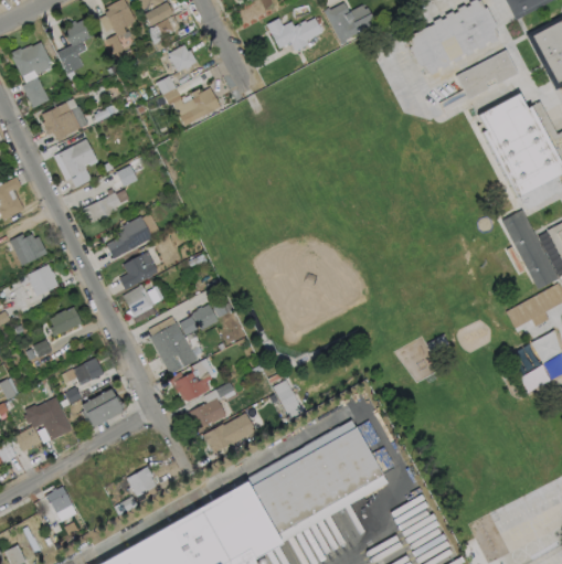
[(126,33),(118,38),(109,23),(105,13),(109,11),(107,8),(122,0),(124,0),(126,3),(136,22),(135,22),(126,28),(124,29),(126,32),(126,33)]
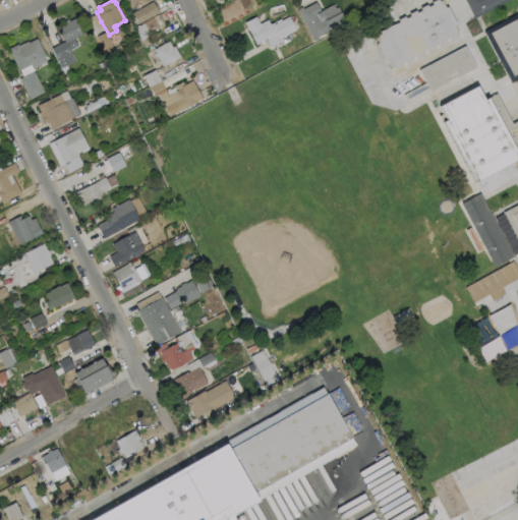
[(153,0),(161,12),(147,20),(138,24),(136,20),(132,14),(133,14),(124,0),(153,0)]
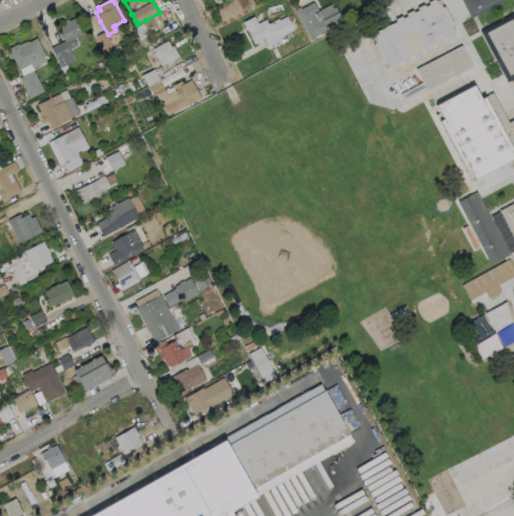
[(375,33),(440,0),(460,36),(392,73),(375,33)]
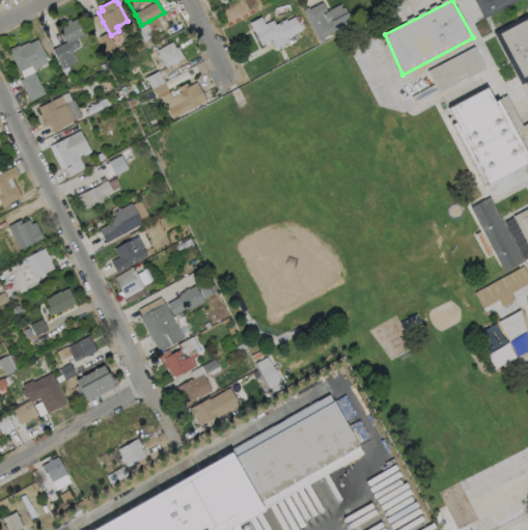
[(527,0),(475,0),(485,20),(492,17),(523,0),(527,0)]
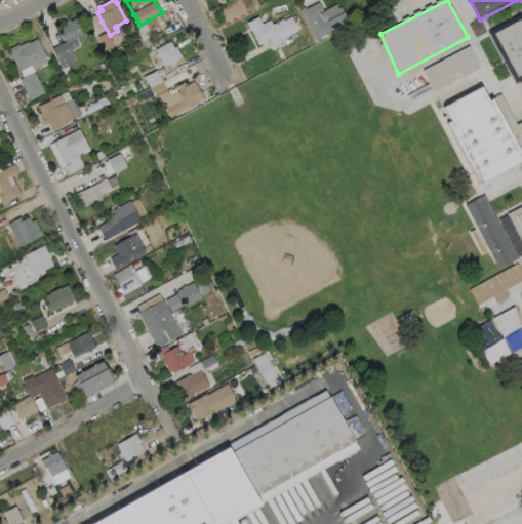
[(319,3),(324,12),(336,6),(338,10),(342,8),(347,18),(349,23),(321,38),(322,40),(317,42),(305,18),(300,10),(306,8),(307,10),(319,3)]
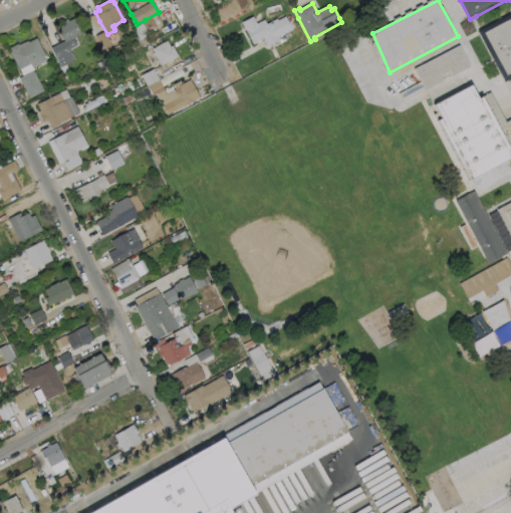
[(480,30),(507,81),(510,79),(510,14),(482,29),(480,30)]
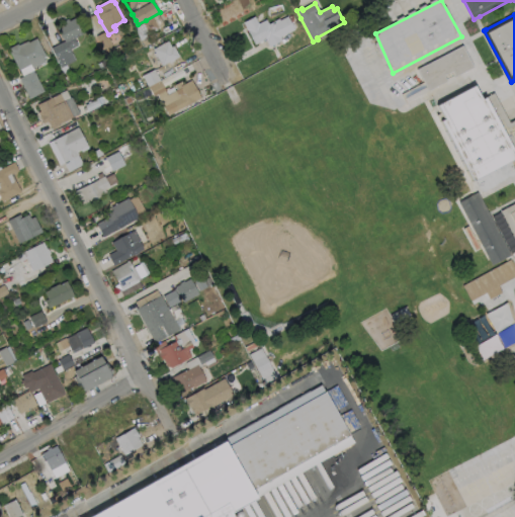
[(165,25),(147,35),(141,26),(143,25),(142,24),(150,20),(159,15),(162,20),(165,25)]
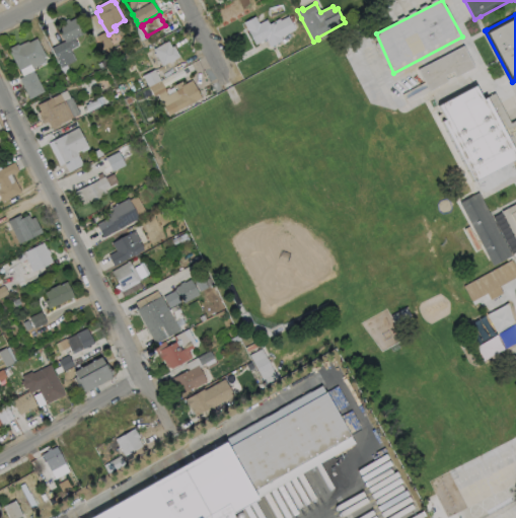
[(256,19),(260,24),(268,21),(270,25),(274,23),(275,25),(277,24),(276,22),(280,20),(281,21),(287,18),(289,17),(290,18),(296,31),(282,39),(283,42),(271,48),(268,42),(266,44),(265,42),(255,46),(244,23),(253,19),(256,17),(256,19)]
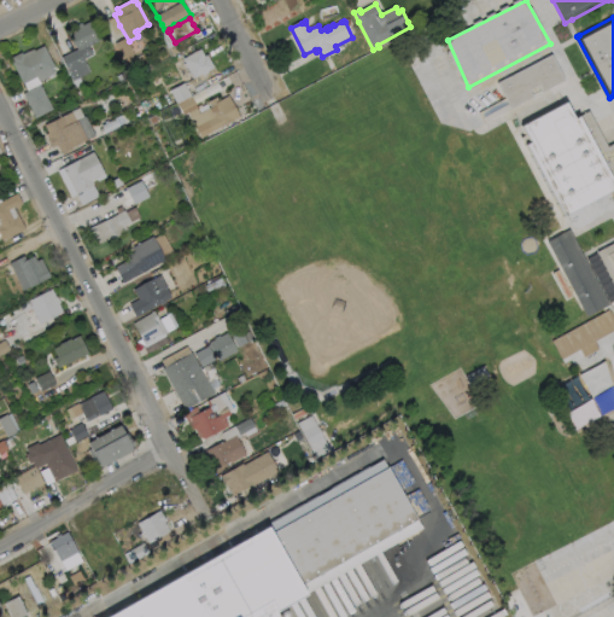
[(94,25),(103,41),(91,47),(94,56),(85,60),(91,74),(74,82),(62,59),(79,51),(70,34),(79,29),(77,27),(80,25),(82,24),(83,25),(83,27),(86,25),(93,22),(94,25)]
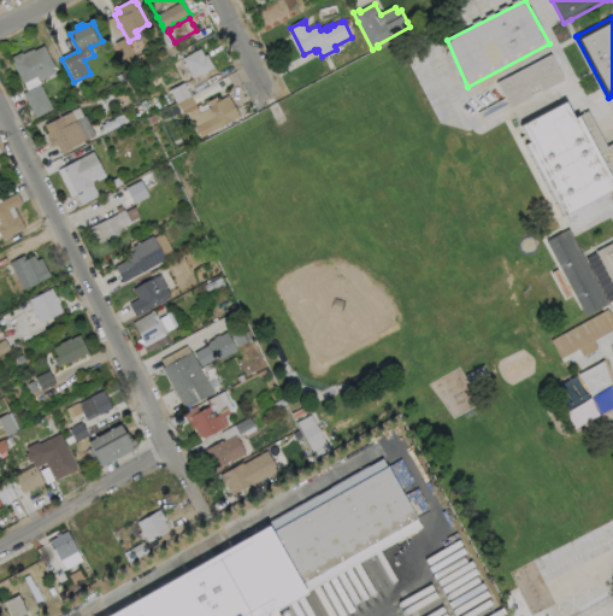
[(45,47),(56,69),(52,70),(54,75),(40,82),(37,78),(24,86),(13,64),(15,63),(12,59),(22,53),(23,56),(35,51),(35,52),(45,47)]
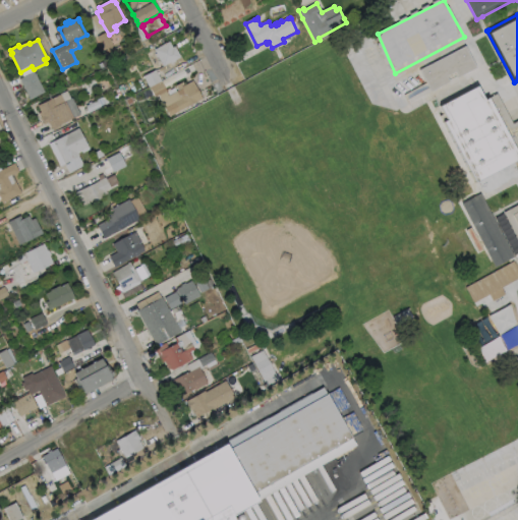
[(170,42),(173,49),(175,47),(181,58),(175,61),(176,62),(172,65),(171,64),(164,67),(159,58),(158,58),(156,55),(157,54),(155,50),(170,42)]
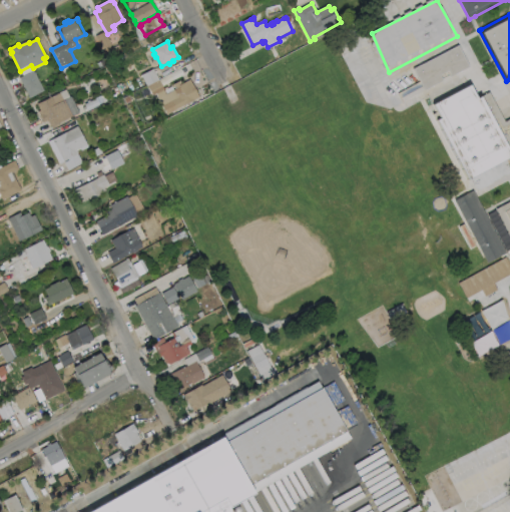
[(414,68),(423,86),(403,96),(405,100),(445,80),(442,75),(450,71),(453,75),(471,66),(460,45),(414,68)]
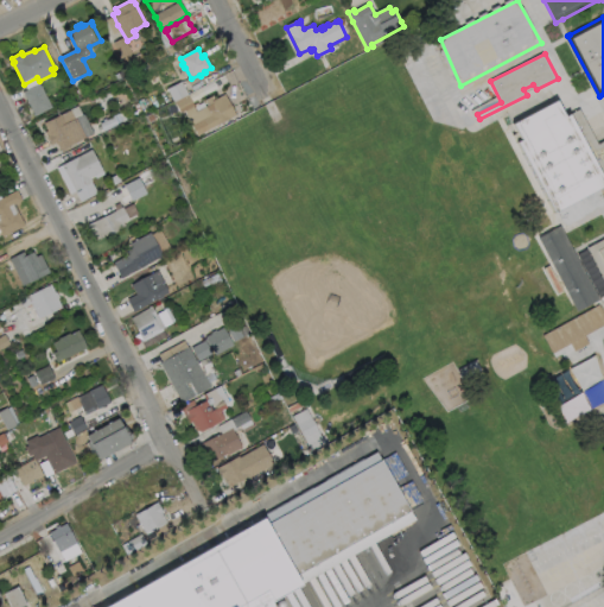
[(51,107),(35,115),(23,92),(39,83),(51,107)]
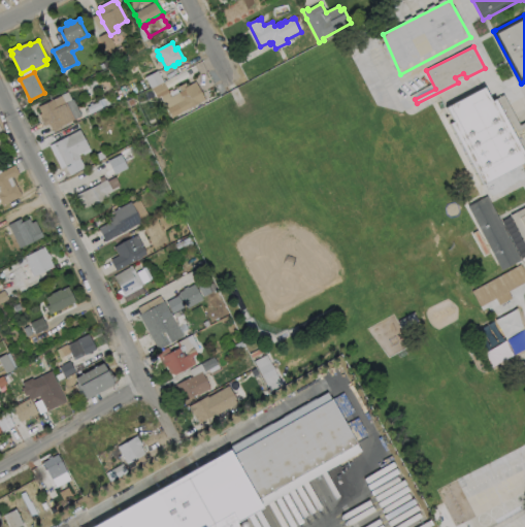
[(196,84),(205,101),(172,119),(167,110),(185,101),(181,93),(182,93),(178,88),(185,85),(187,88),(196,84)]
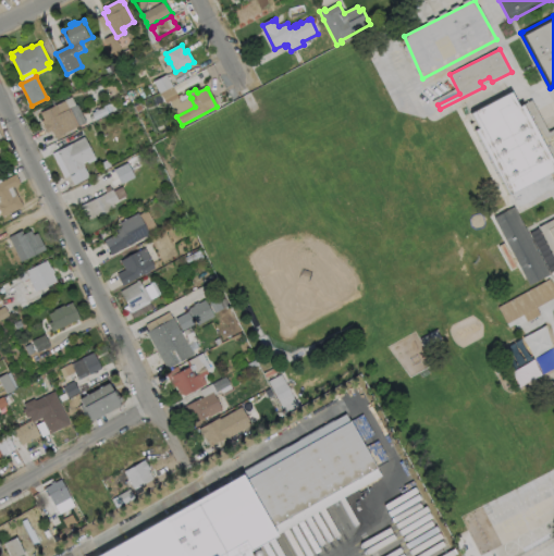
[(471,112),(479,126),(475,128),(509,195),(553,172),(553,161),(524,103),(519,106),(512,91),(471,112)]
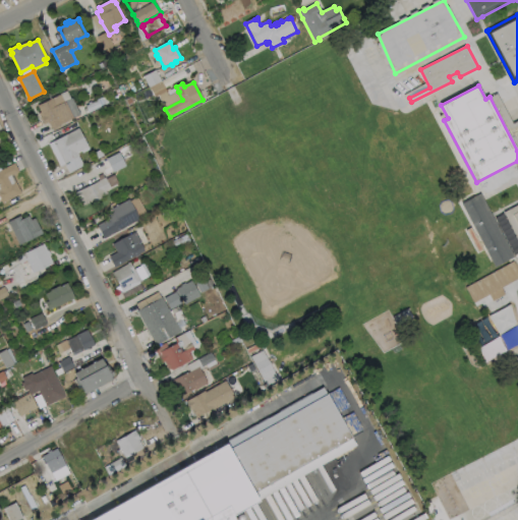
[(61,96),(65,103),(73,100),(80,116),(60,126),(61,129),(54,132),(53,130),(52,130),(49,123),(44,125),(36,108),(61,96)]
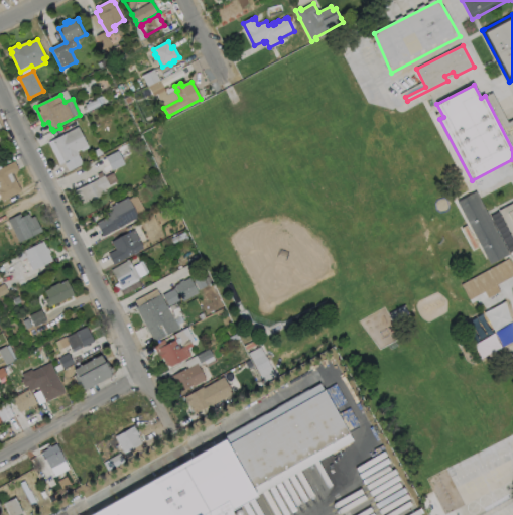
[(90,149),(83,152),(81,149),(77,152),(83,164),(69,171),(65,164),(69,161),(69,160),(59,165),(48,143),(78,127),(90,149)]
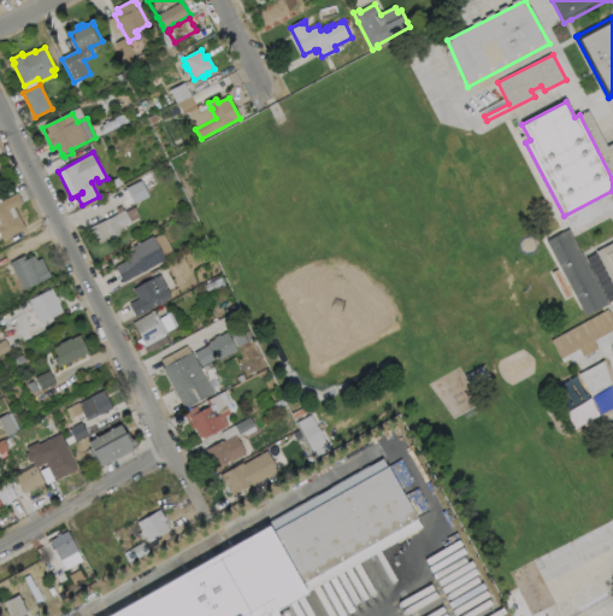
[(135,204),(151,197),(142,181),(128,188),(135,204)]
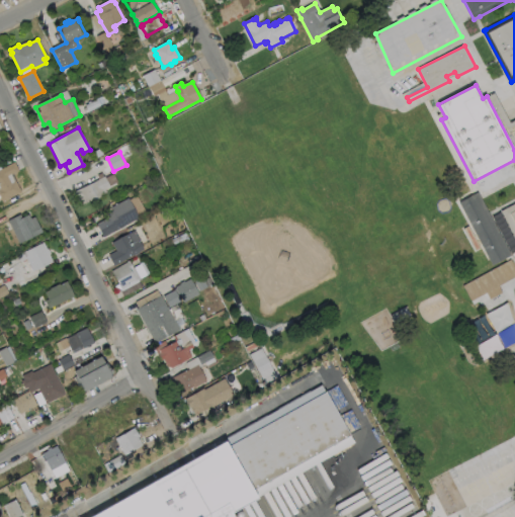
[(18,171),(12,174),(21,192),(0,203),(0,169),(14,162),(18,171)]
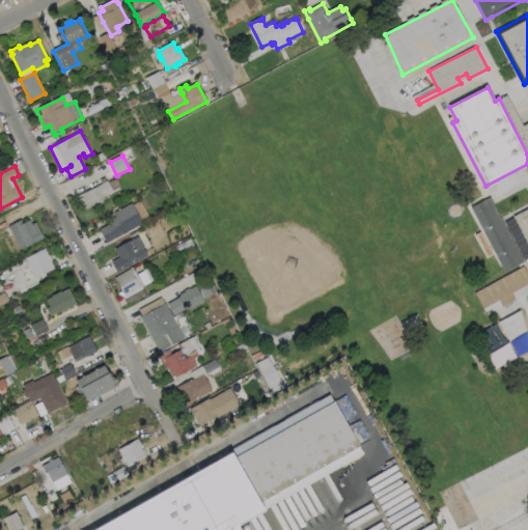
[(104,177),(106,180),(107,180),(108,182),(116,177),(119,184),(120,187),(119,187),(112,190),(113,191),(107,194),(109,197),(102,200),(103,201),(82,211),(75,196),(102,184),(100,179),(104,177)]
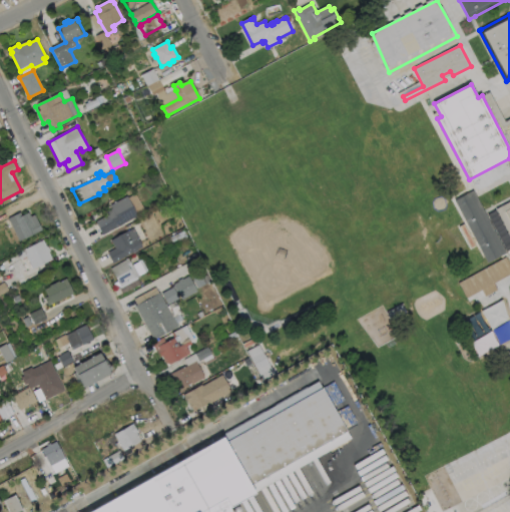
[(456,200),(486,262),(507,252),(475,190),(456,200)]
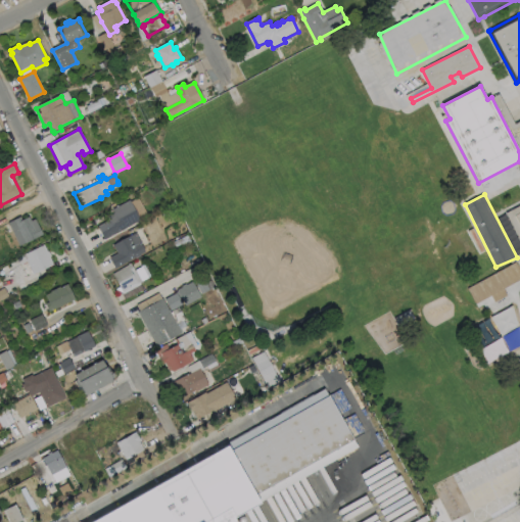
[(117,232),(104,239),(97,227),(110,220),(108,217),(113,212),(112,209),(117,206),(129,200),(140,220),(117,232)]
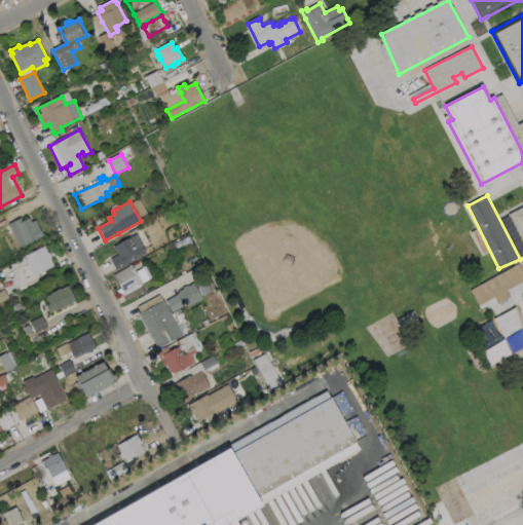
[(522,208),(510,215),(522,240),(522,208)]
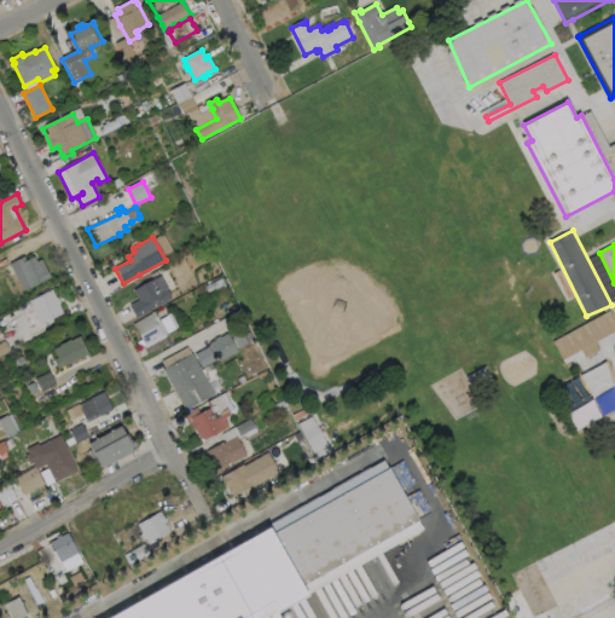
[(24,256),(27,260),(34,256),(36,261),(41,259),(50,277),(23,292),(10,264),(24,256)]
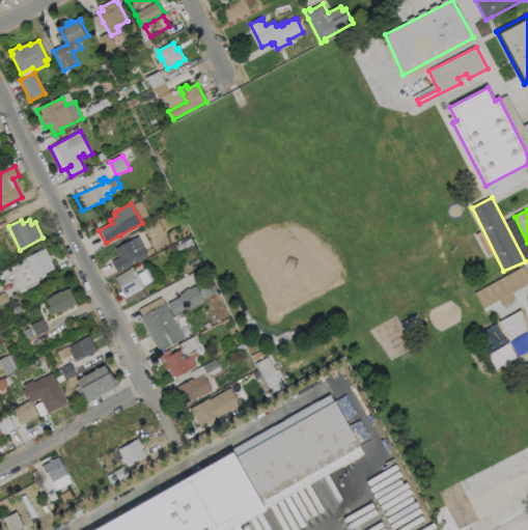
[(117,272),(111,261),(119,257),(115,249),(138,236),(144,249),(143,249),(147,255),(117,272)]
